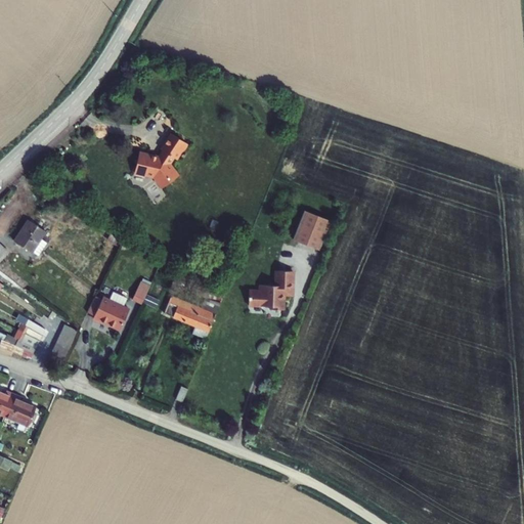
[(186,142),(170,133),(161,149),(163,150),(159,157),(138,153),(134,173),(154,177),(163,187),(178,175),(169,164),(173,157),(176,159),(186,142)]
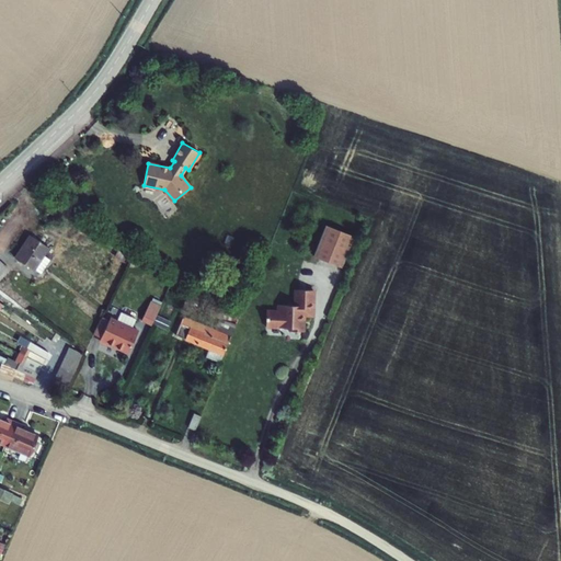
[(327,225),(315,256),(342,267),(354,236),(327,225)]
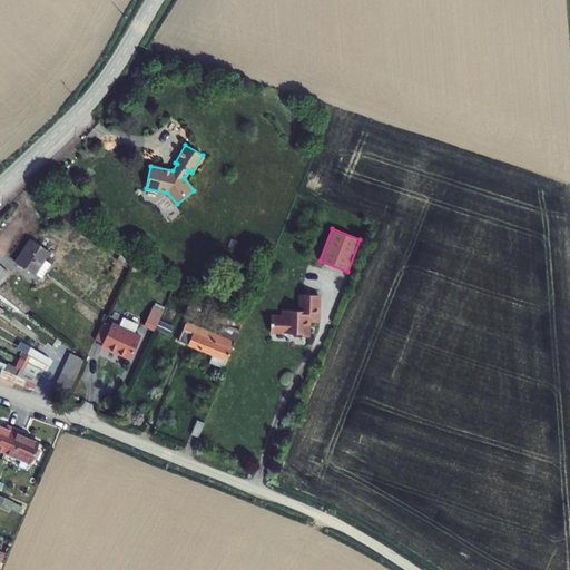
[(18,263),(26,268),(36,266),(45,255),(37,246),(38,244),(32,241),(18,263)]
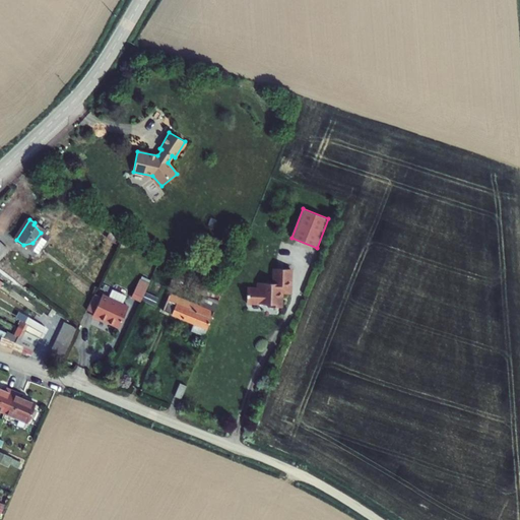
[(47,232),(35,222),(34,224),(41,233),(33,243),(23,245),(34,252),(47,232)]
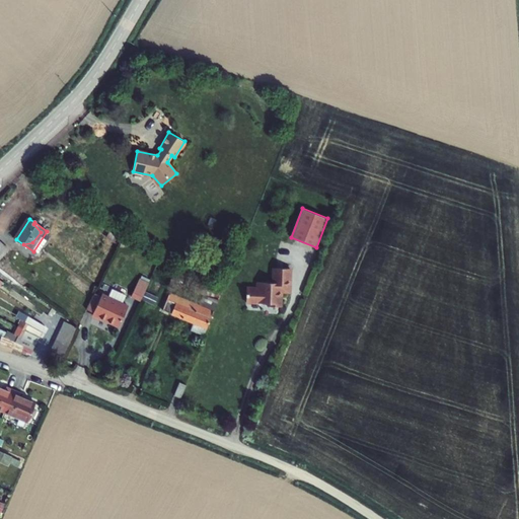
[(0,258),(11,247),(12,246),(3,238),(0,241),(0,258)]
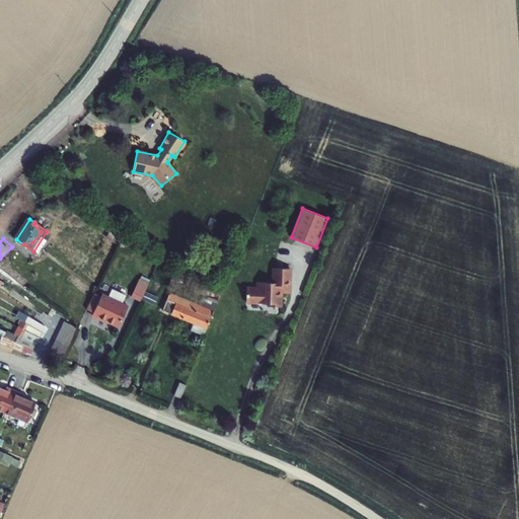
[(292,268),(277,268),(277,283),(260,282),(260,288),(249,288),(248,303),(272,303),(272,306),(283,306),(283,288),(292,288),(292,268)]
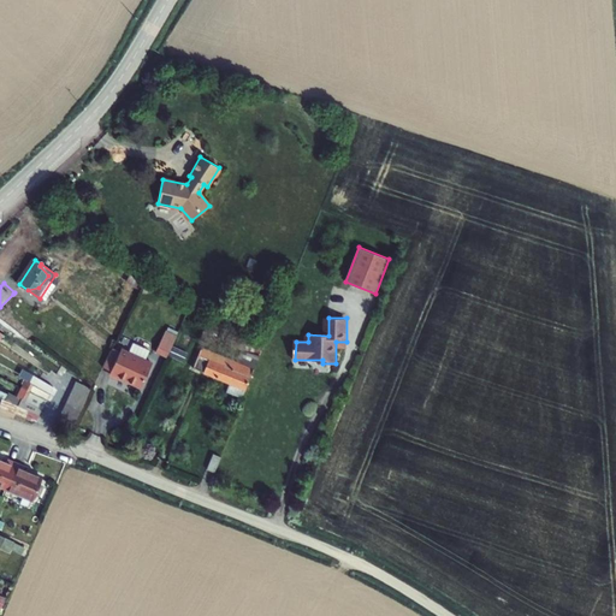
[(177,336),(166,330),(157,351),(167,356),(177,336)]
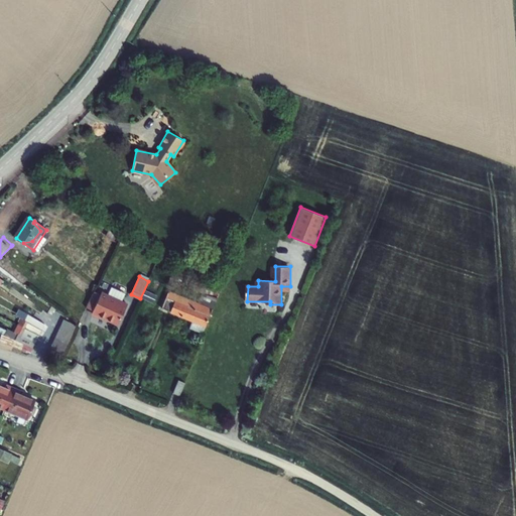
[(210,306),(170,290),(164,307),(207,325),(213,308),(220,288),(199,282),(197,291),(213,295),(210,306)]
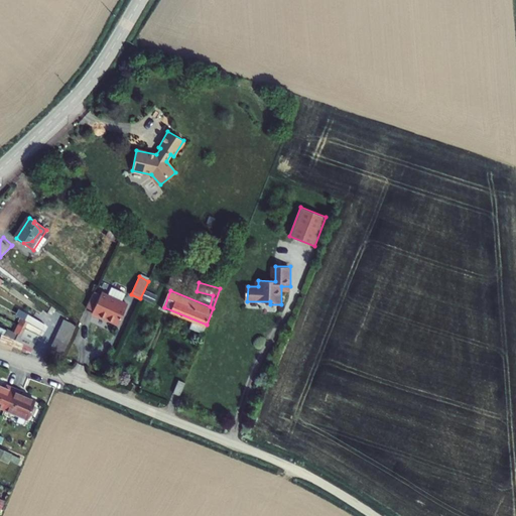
[(126,293),(113,287),(109,295),(122,302),(126,293)]
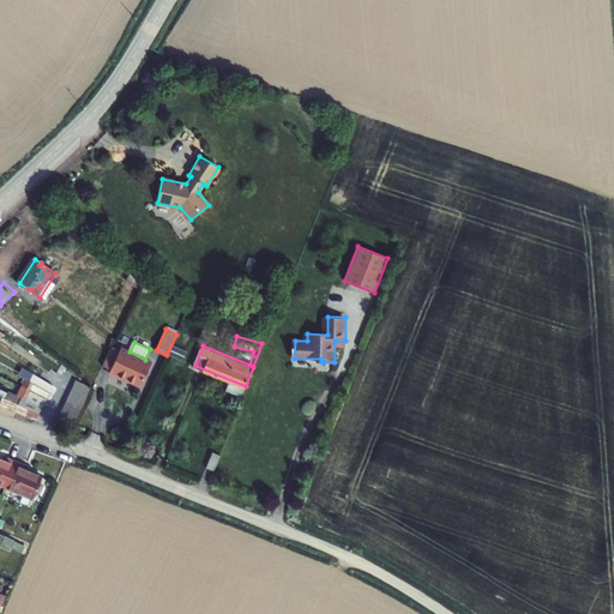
[(121,350),(113,347),(104,366),(112,369),(110,372),(142,386),(152,362),(145,360),(130,351),(122,348),(121,350)]
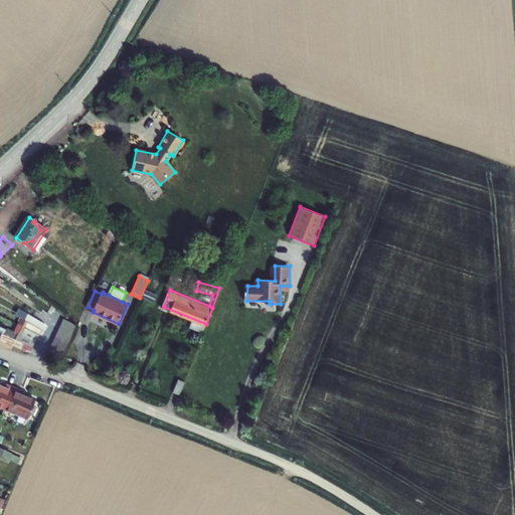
[(29,313),(26,319),(44,329),(46,323),(29,313)]
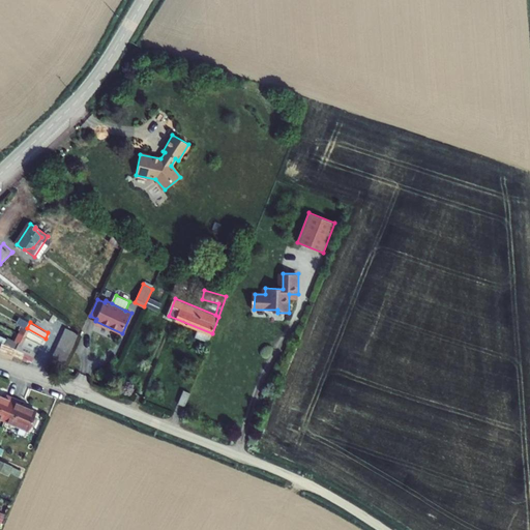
[(68,327),(65,334),(78,341),(82,334),(78,331),(68,327)]
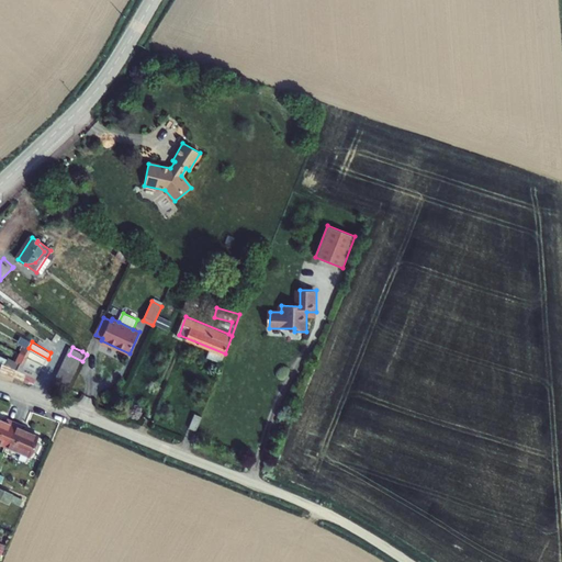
[(45,364),(48,359),(29,348),(25,355),(32,358),(45,364)]
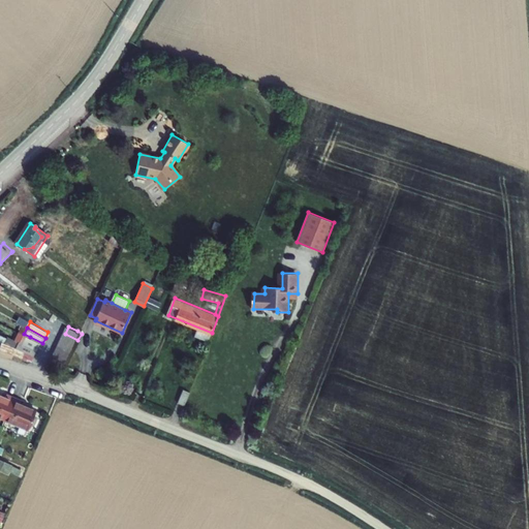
[(30,337),(24,334),(21,341),(22,341),(27,343),(30,337)]
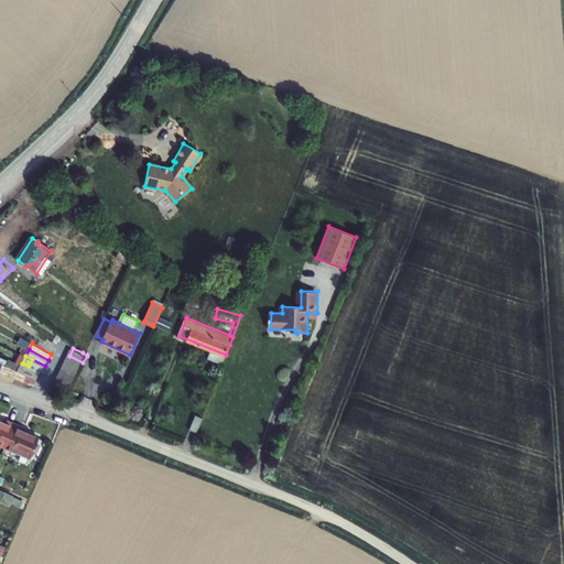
[(66,362),(79,370),(83,362),(69,356),(66,362)]
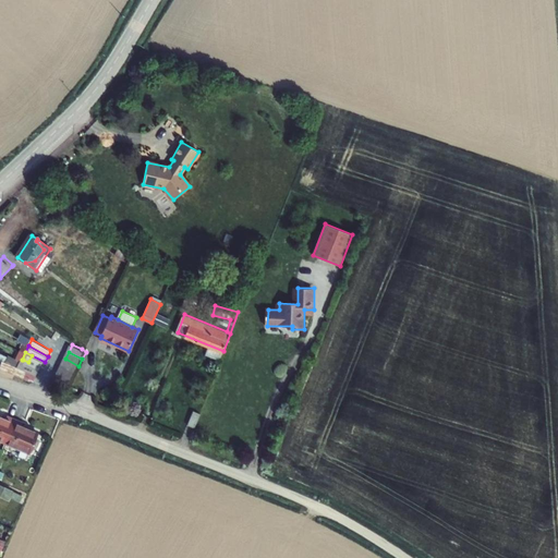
[(32,355),(28,362),(41,368),(45,362),(32,355)]
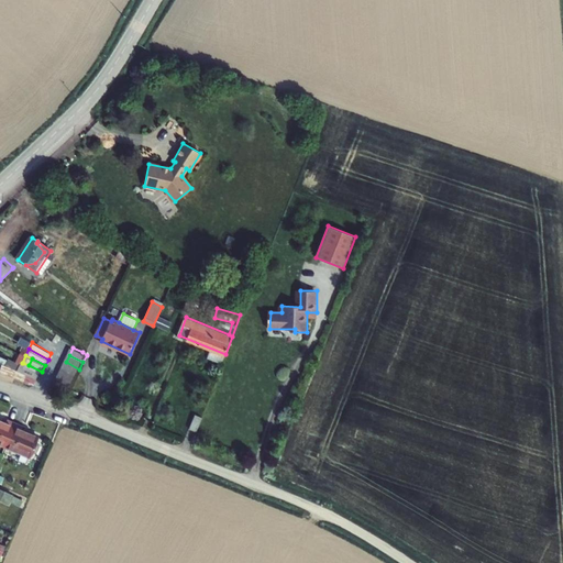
[(66,362),(63,367),(77,374),(79,370),(66,362)]
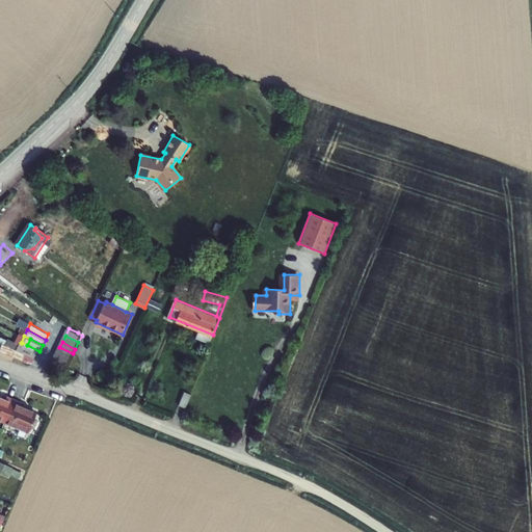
[(2,350),(25,360),(35,363),(37,356),(28,353),(19,349),(5,343),(2,350)]
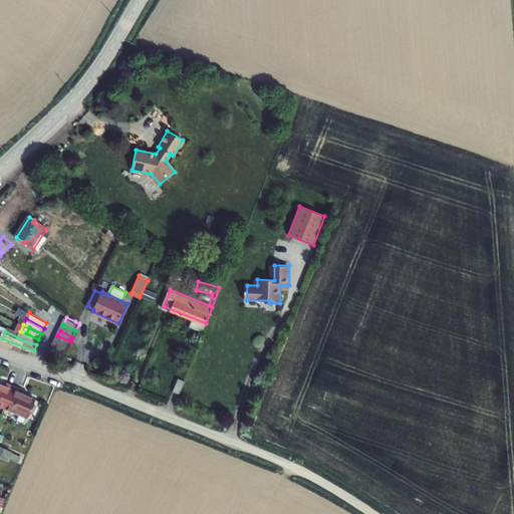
[(36,344),(38,339),(26,333),(21,331),(18,337),(27,341),(36,344)]
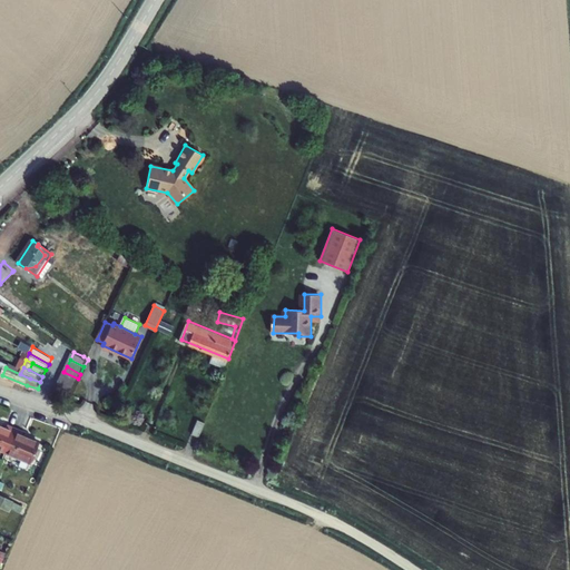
[(64,372),(61,377),(76,384),(78,379),(64,372)]
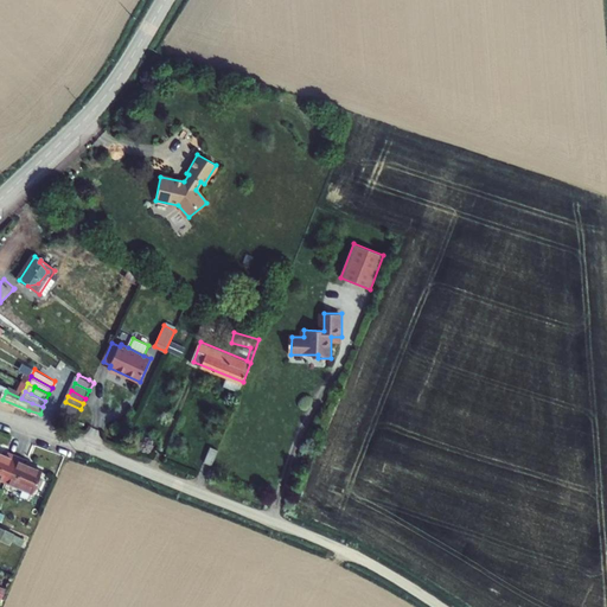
[(65,402),(64,404),(80,413),(81,409),(65,402)]
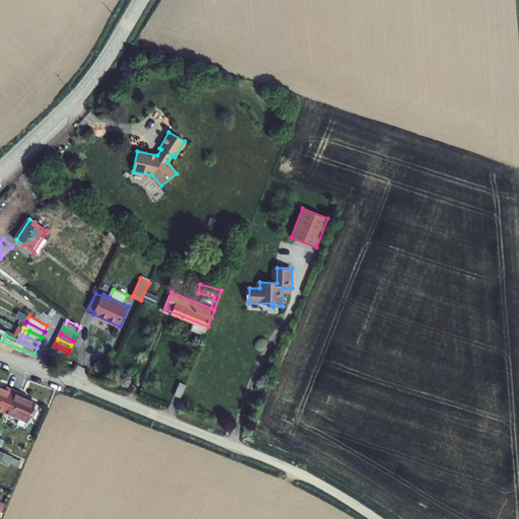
[(54,350),(66,355),(68,353),(55,346),(54,350)]
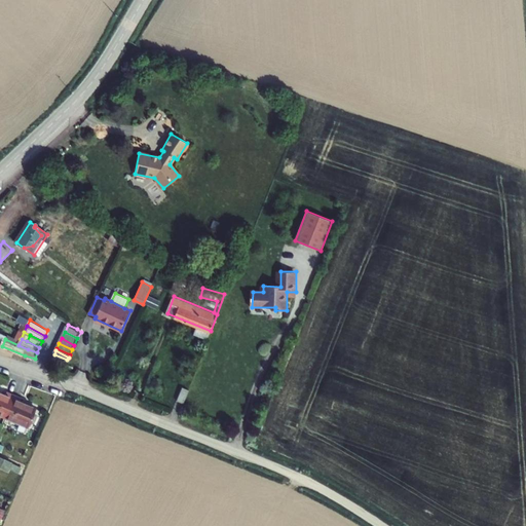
[(52,359),(65,364),(66,362),(53,355),(52,359)]
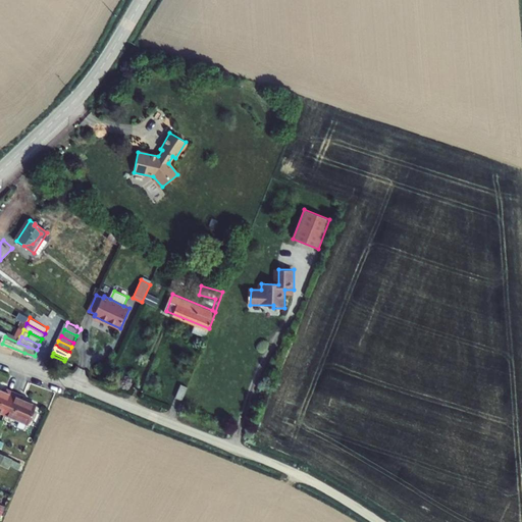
[(50,359),(63,364),(64,361),(52,356),(50,359)]
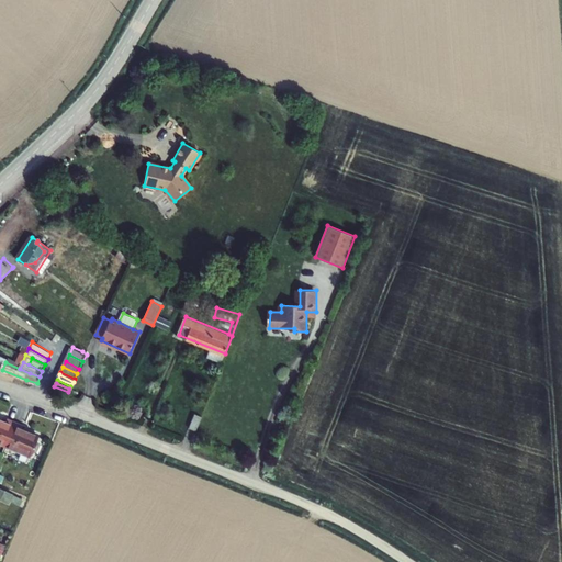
[(188,426),(197,429),(202,415),(193,412),(188,426)]
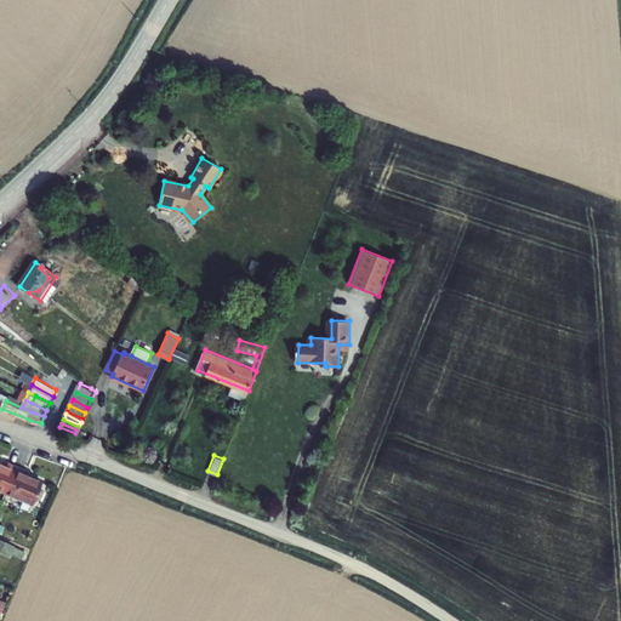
[(0,494),(5,496),(18,466),(9,462),(6,467),(0,465),(0,494)]
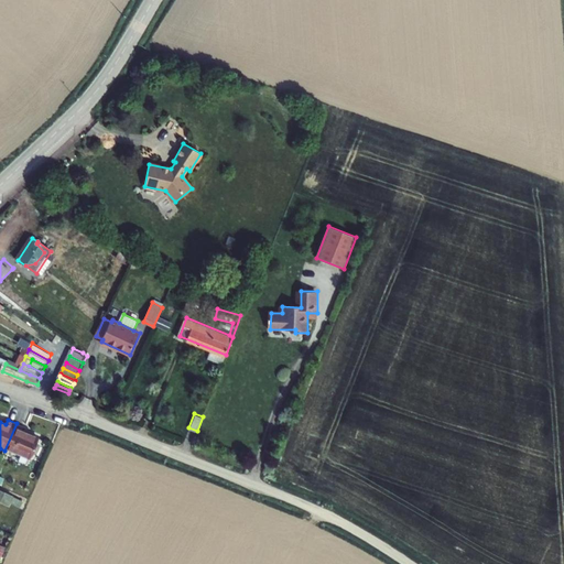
[(26,427),(17,423),(4,451),(28,461),(38,438),(24,433),(26,427)]
